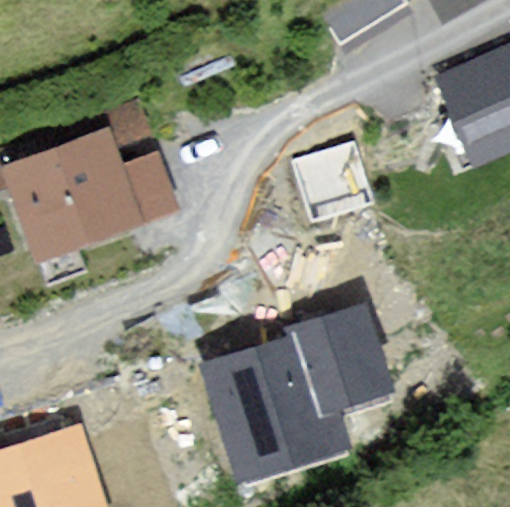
[(406,0),(336,0),(321,9),(340,40),(407,1),(406,0)]
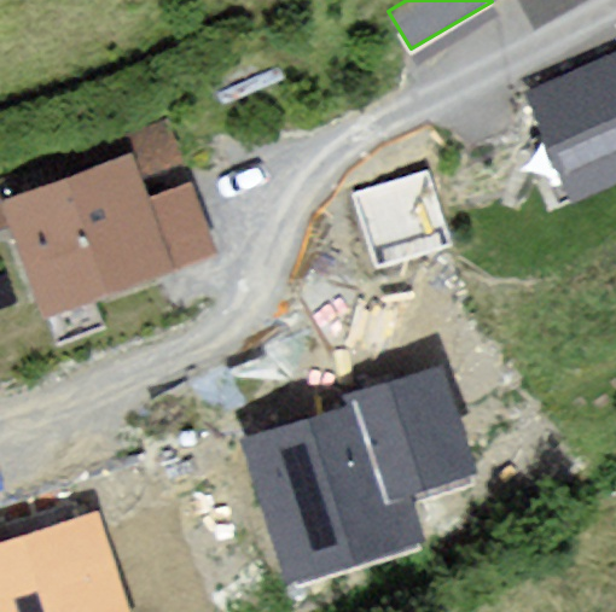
[(573,0),(527,0),(536,18),(573,0)]
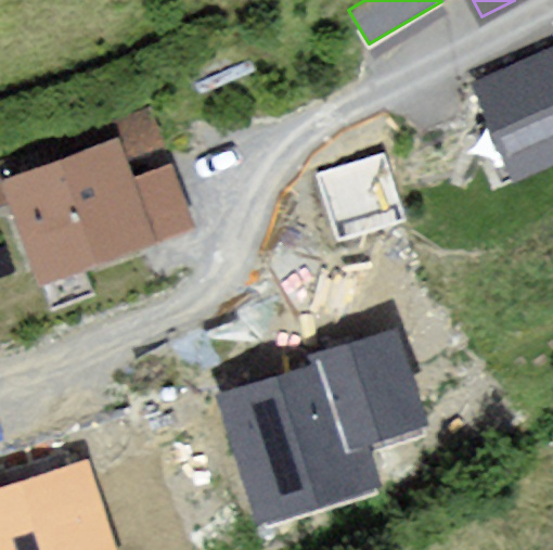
[(552,157),(552,56),(481,87),(518,173),(552,157)]
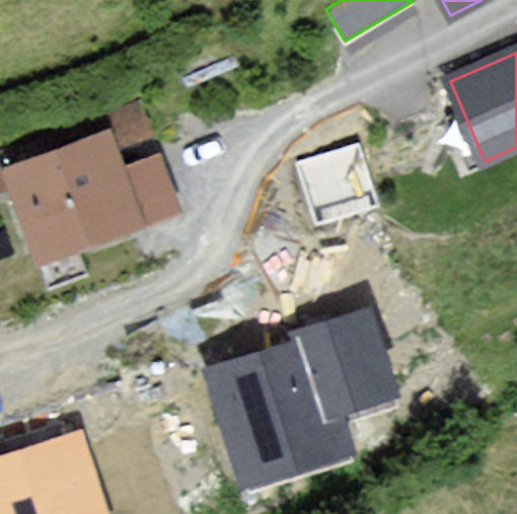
[(117,136),(108,139),(13,170),(10,160),(0,163),(0,191),(16,186),(41,259),(171,215),(155,166),(121,178),(113,152),(147,140),(138,112),(112,120),(117,136)]
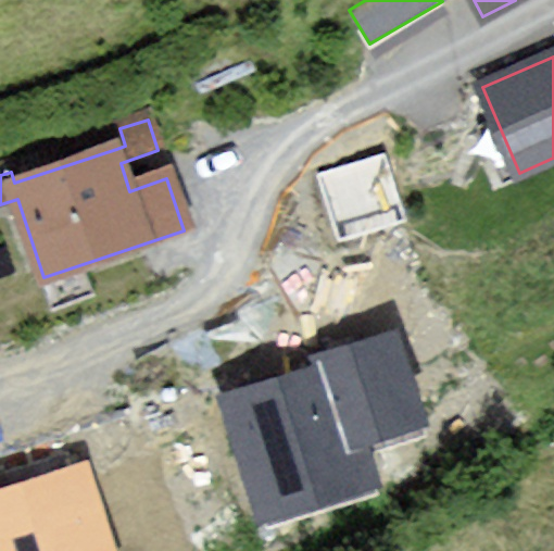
[(116,550),(90,462),(0,487),(0,550),(116,550)]
